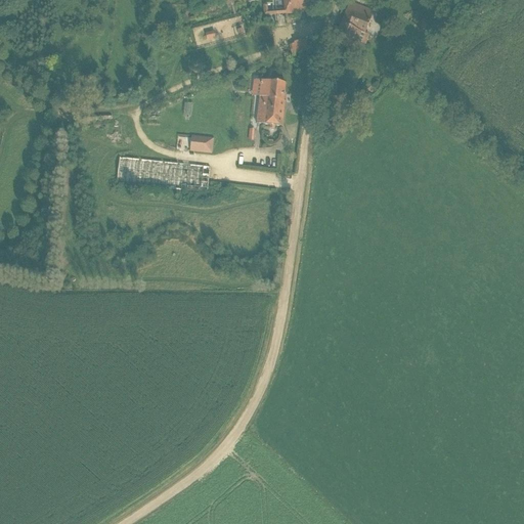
[(284,0),(285,9),(285,12),(303,12),(318,11),(329,10),(329,0),(284,0)]
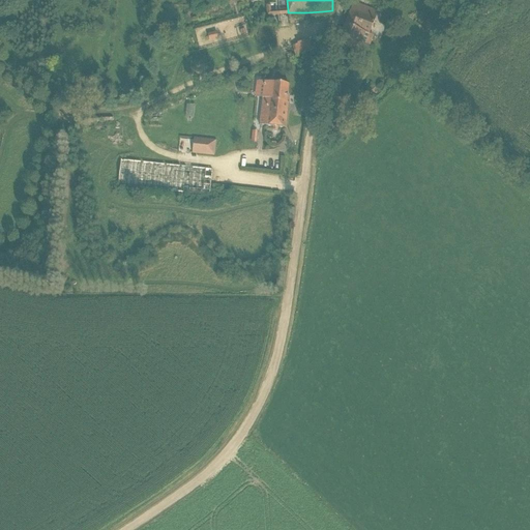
[(337,42),(348,47),(363,53),(366,43),(359,41),(363,33),(370,35),(378,17),(352,6),(337,42)]
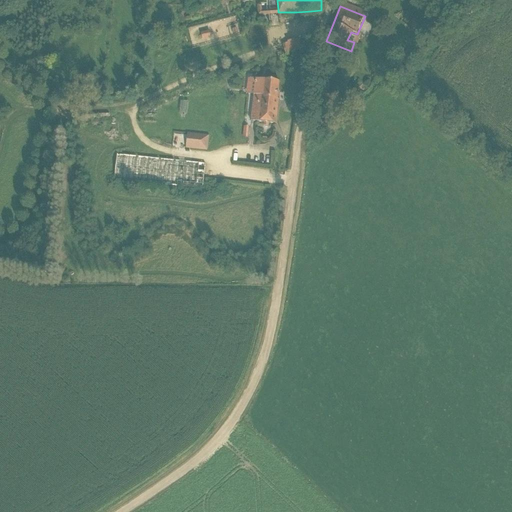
[(292,38),(275,43),(277,50),(294,45),(292,38)]
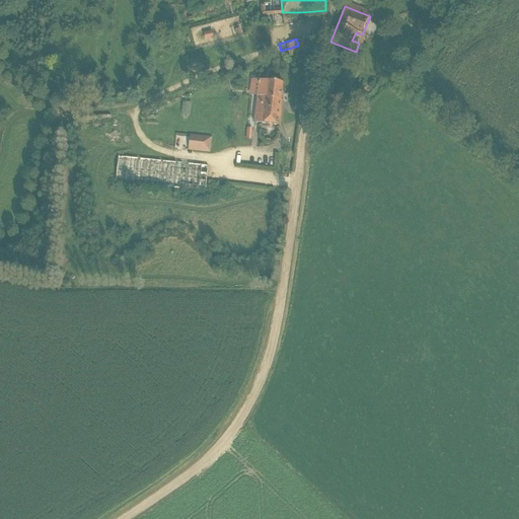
[(283,83),(258,80),(257,95),(254,123),(280,126),(283,101),(281,101),(281,96),(283,83)]
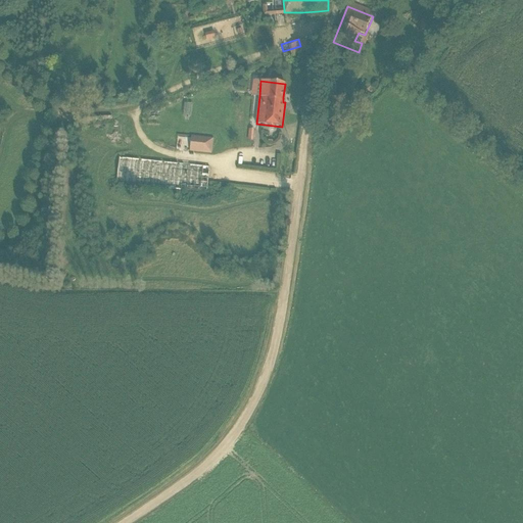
[(328,136),(335,130),(322,116),(320,130),(328,136)]
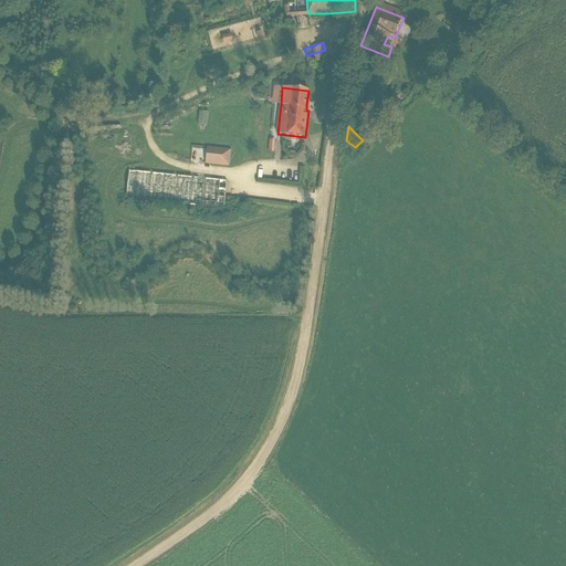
[(182,161),(196,163),(196,149),(184,148),(182,161)]
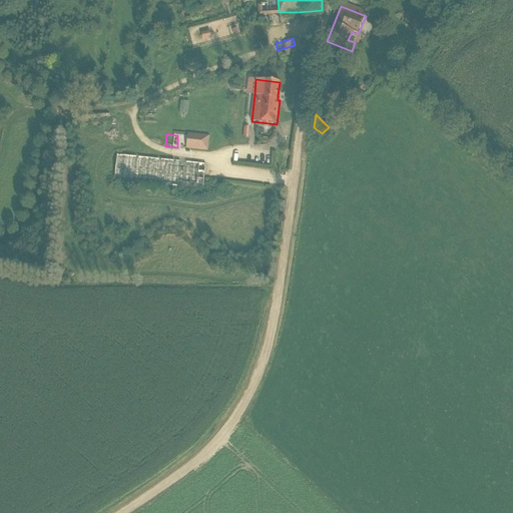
[(187,135),(186,148),(207,150),(209,137),(187,135)]
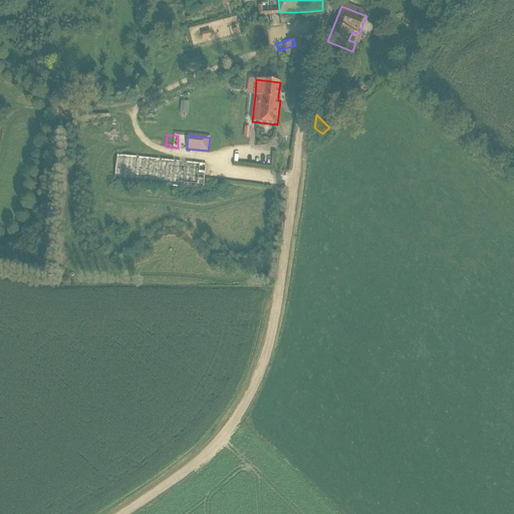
[(206,165),(117,155),(114,180),(203,189),(206,165)]
